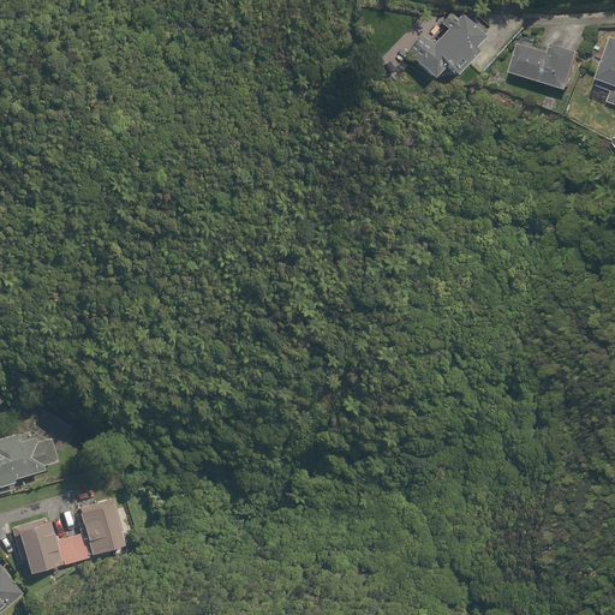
[(404,52),(430,78),(443,66),(453,75),(476,52),(471,47),(485,31),(469,15),(464,19),(459,15),(453,21),(446,13),(437,23),(445,30),(429,46),(419,36),(404,52)]
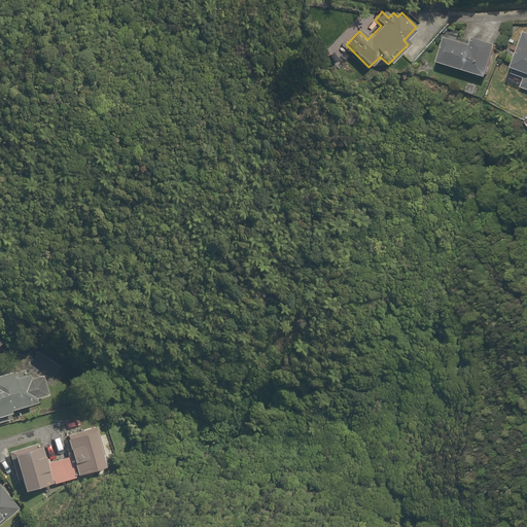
[(312,26),(318,26),(323,22),(321,16),(315,15),(311,20),(312,26)]
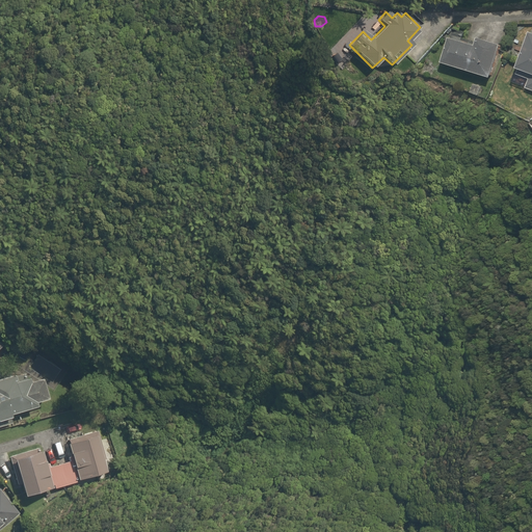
[(481,46),(455,37),(448,63),(498,79),(508,46),(483,38),(481,46)]
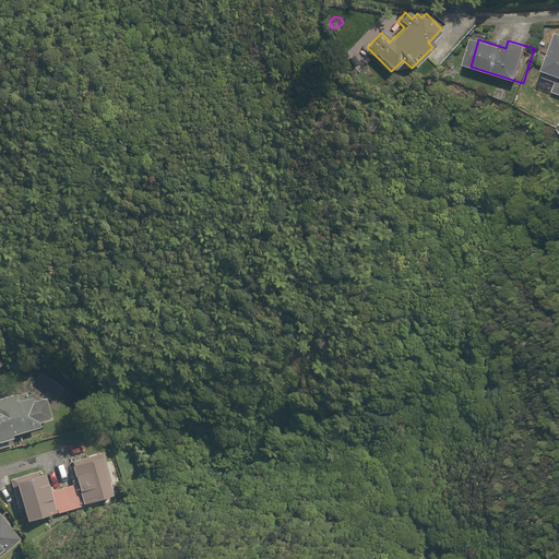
[(558,43),(546,78),(558,83),(554,95),(558,97),(558,43)]
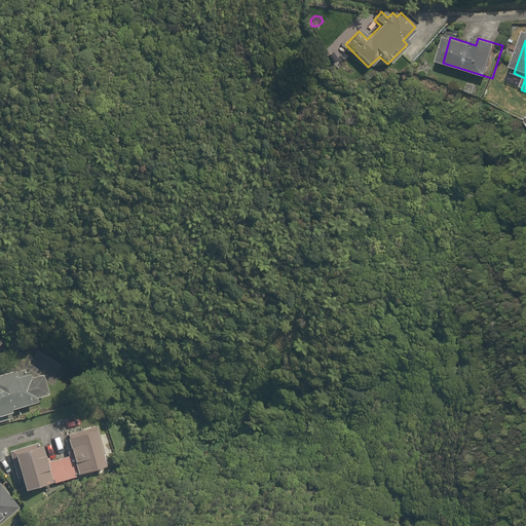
[(0,369),(0,421),(12,419),(12,421),(21,419),(16,407),(36,402),(35,398),(46,395),(41,374),(29,377),(28,373),(21,376),(17,365),(0,369)]
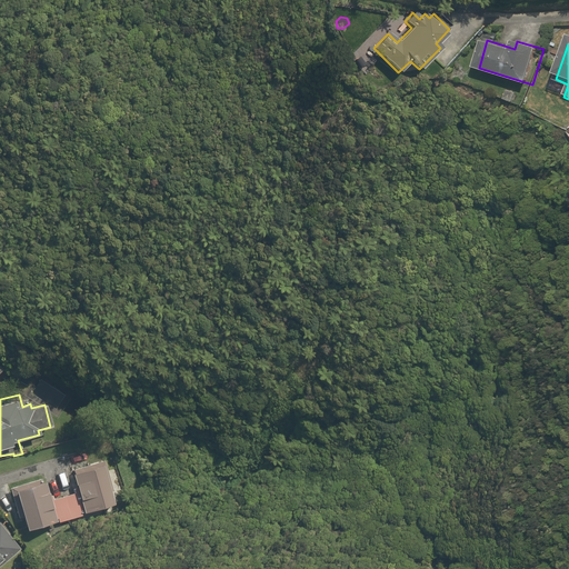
[(22,517),(27,530),(56,522),(57,521),(81,515),(80,511),(82,511),(83,512),(113,505),(109,491),(112,490),(105,460),(72,469),(73,475),(72,475),(76,488),(73,488),(75,492),(52,499),(51,495),(49,496),(45,482),(42,483),(41,479),(9,488),(18,518),(22,517)]
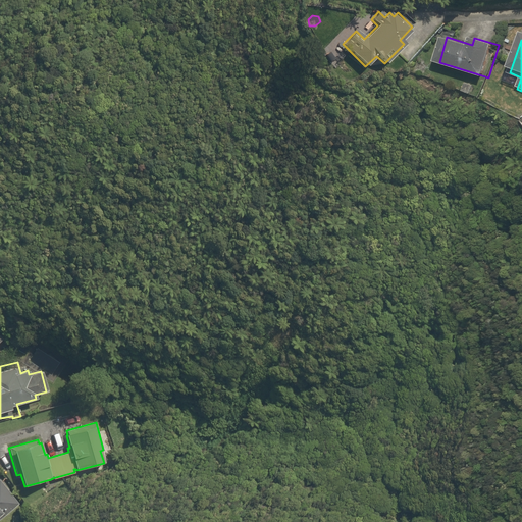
[(0,518),(18,504),(0,481),(0,518)]
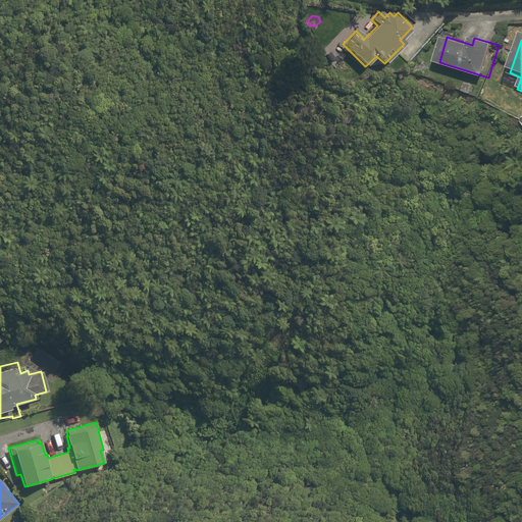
All buildings are outlined.
